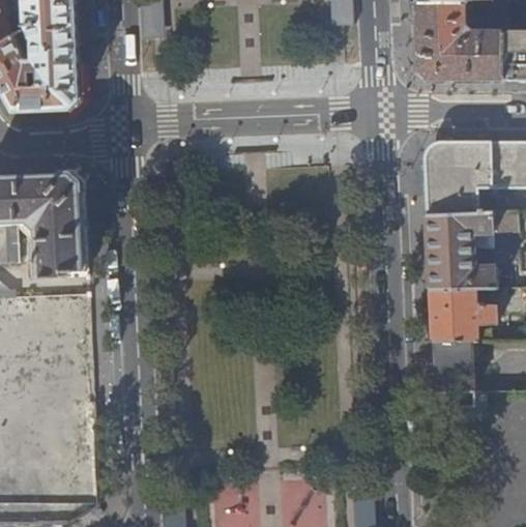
[(0,88),(11,109),(68,106),(78,96),(74,0),(0,0),(0,88)]
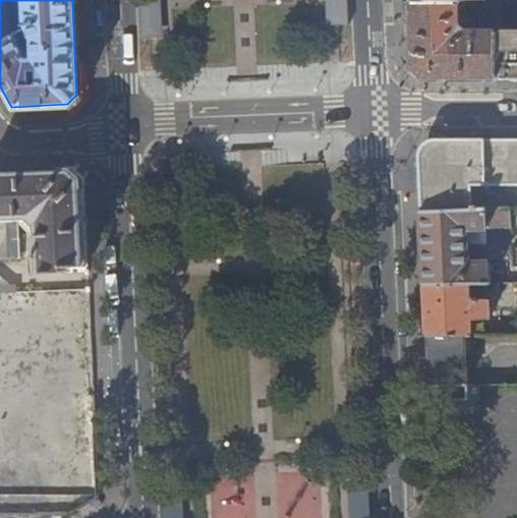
[(135,0),(137,35),(158,35),(156,0),(135,0)]
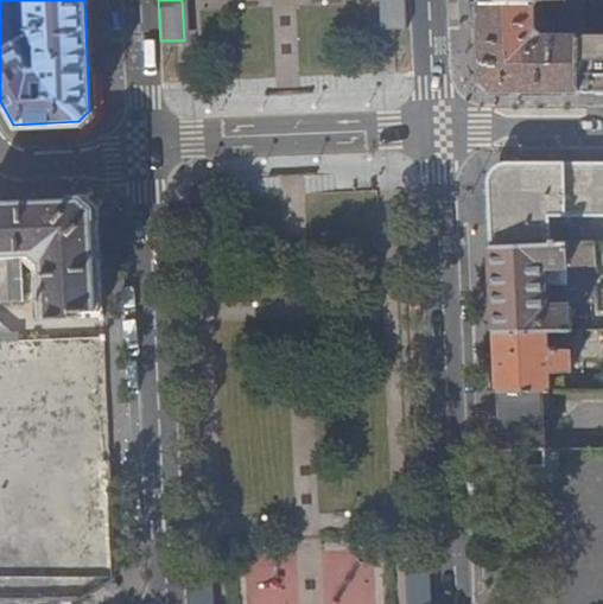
[(401,24),(399,0),(375,0),(378,26),(401,24)]
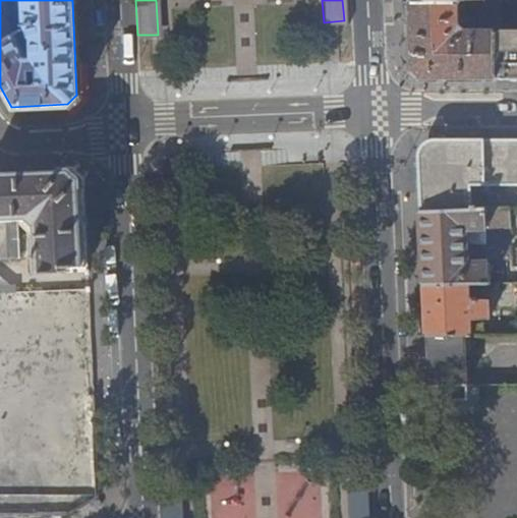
[(408,0),(411,65),(420,74),(468,75),(463,27),(457,36),(449,31),(457,21),(457,0),(408,0)]
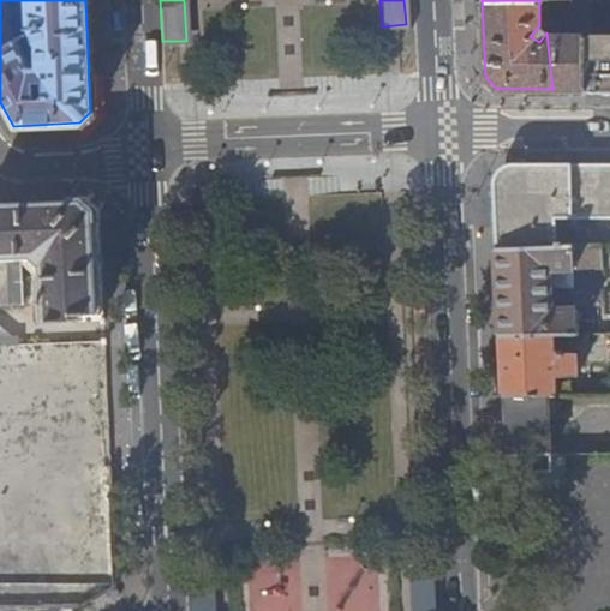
[(609,0),(609,31),(546,33),(552,89),(609,89),(609,0)]
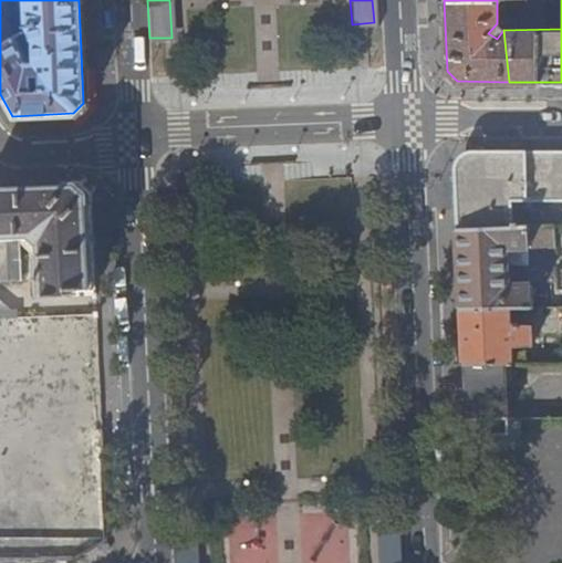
[(454,228),(510,226),(510,208),(509,199),(545,199),(561,199),(561,149),(471,149),(460,160),(451,169),(453,193),(453,211),(454,228)]
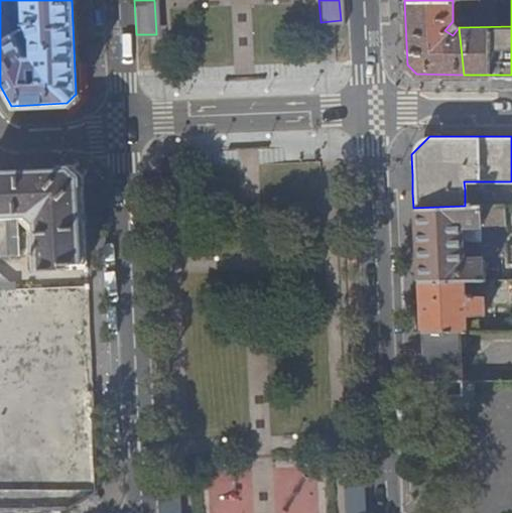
[(69,163),(0,165),(0,250),(14,250),(14,215),(25,214),(32,222),(33,268),(60,267),(60,262),(85,260),(81,174),(69,163)]
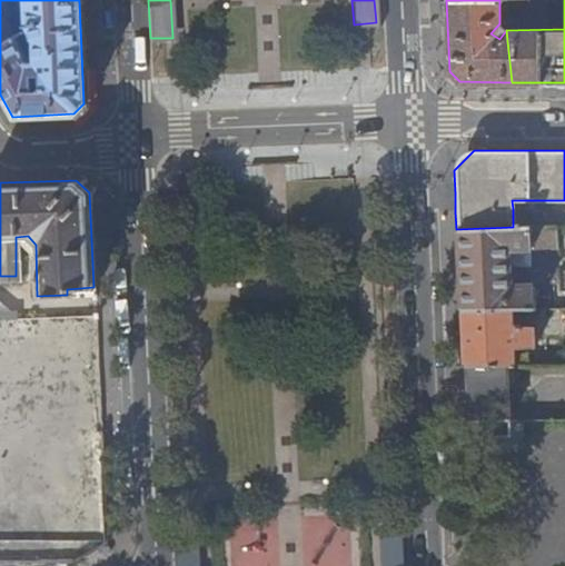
[(512,200),(513,209),(548,209),(548,200),(512,200)]
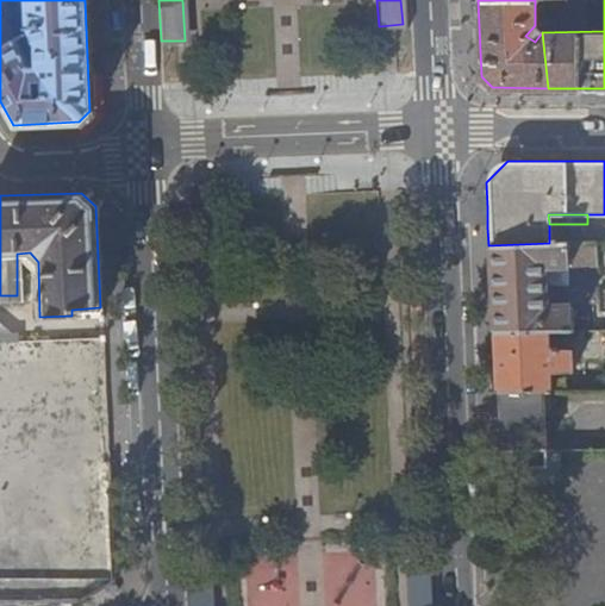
[(591,241),(549,243),(488,245),(491,287),(492,331),(543,330),(568,330),(567,305),(542,306),(541,266),(592,263),(591,241)]
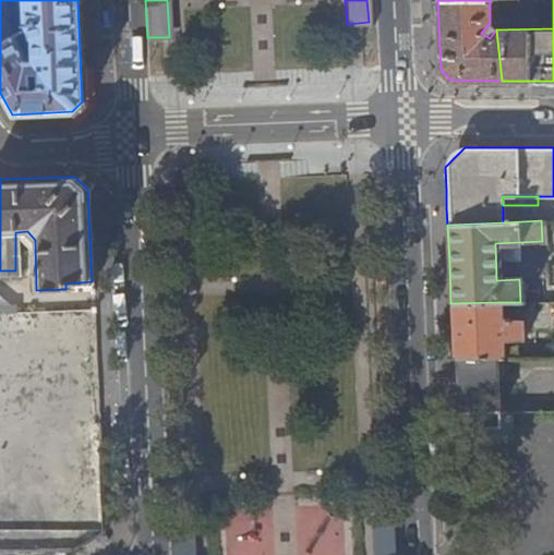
[(0,308),(4,311),(13,311),(13,302),(10,302),(0,293),(0,308)]
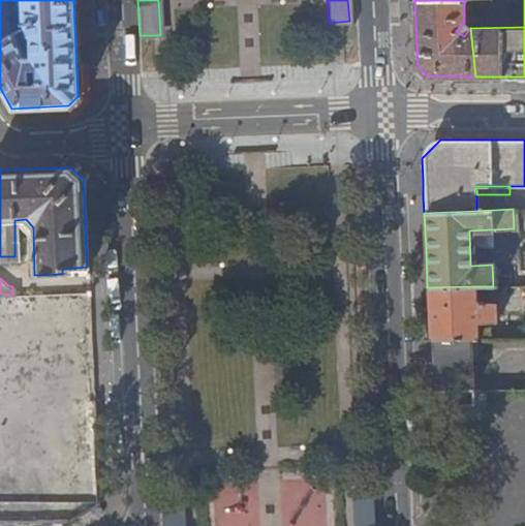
[(524,285),(493,286),(494,296),(524,295),(524,285)]
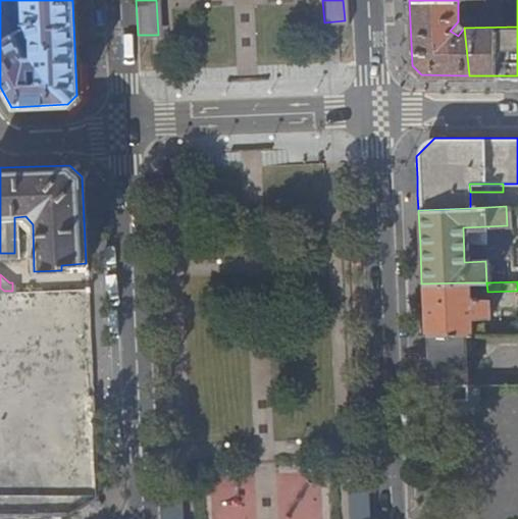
[(465,282),(421,283),(422,309),(423,334),(461,333),(480,333),(480,324),(467,324),(467,318),(486,317),(485,299),(466,299),(465,282)]
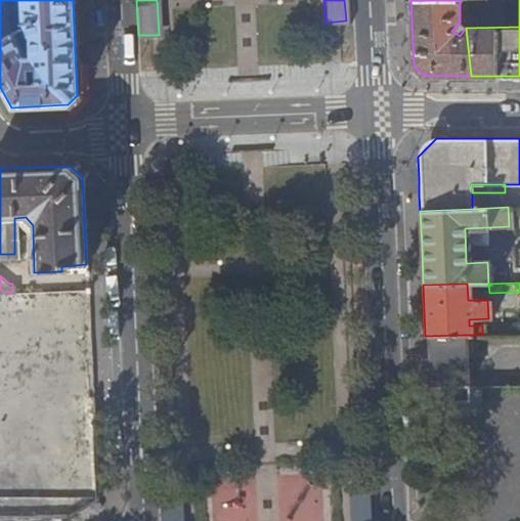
[(463,335),(425,336),(426,361),(466,385),(463,335)]
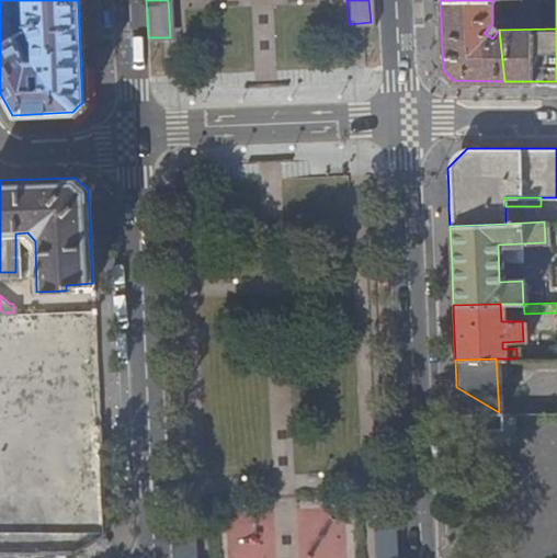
[(395,557),(394,525),(372,525),(372,557),(395,557)]
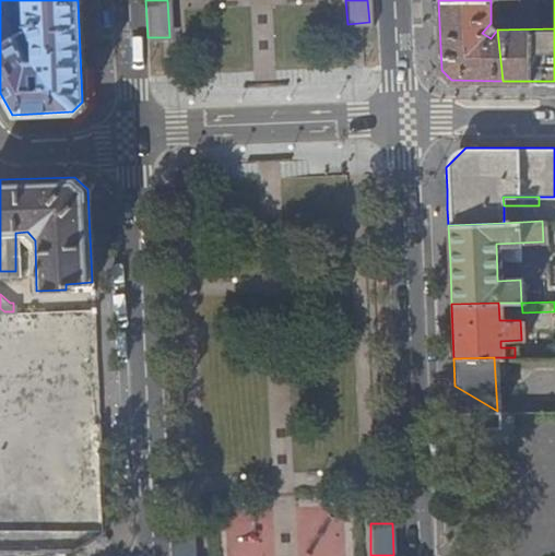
[(192,555),(192,531),(170,532),(172,555),(192,555)]
